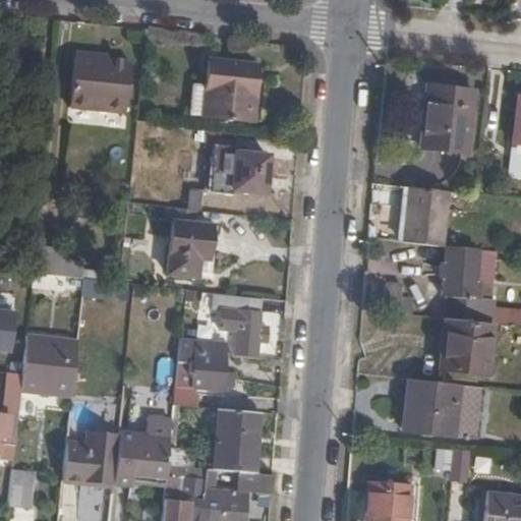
[(75,57),(75,64),(108,68),(108,61),(75,57)]
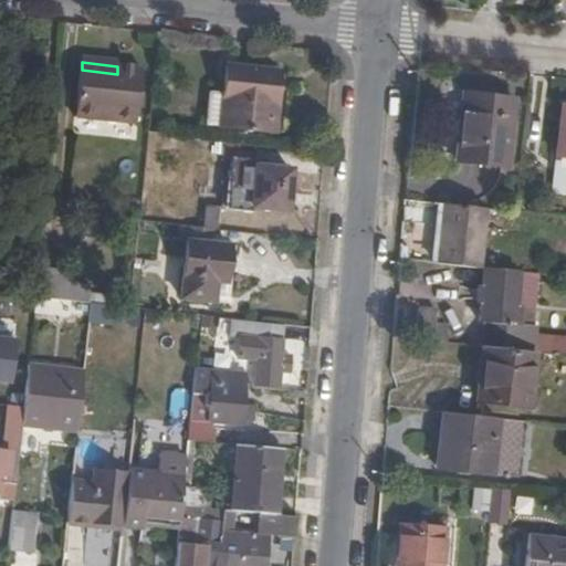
[(281,74),(228,69),(226,95),(222,128),(274,134),(281,74)]
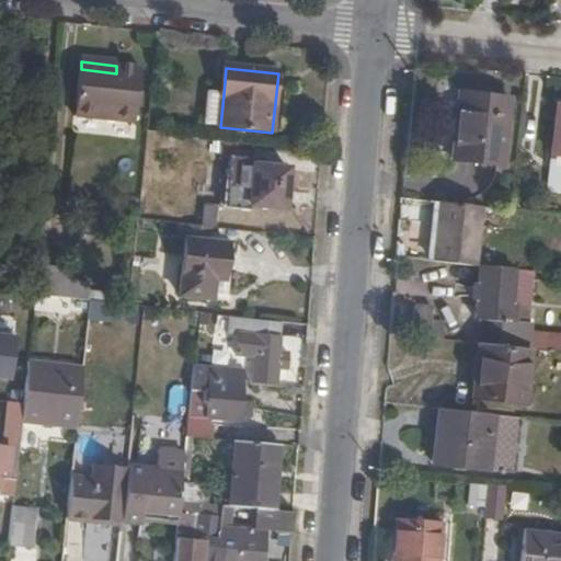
[(116,73),(81,69),(76,125),(135,132),(140,76),(116,73)]
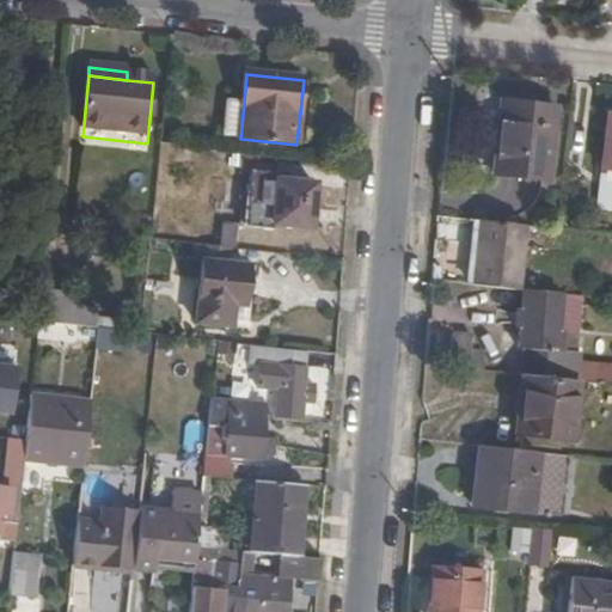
[(222,136),(240,139),(244,103),(226,102),(222,136)]
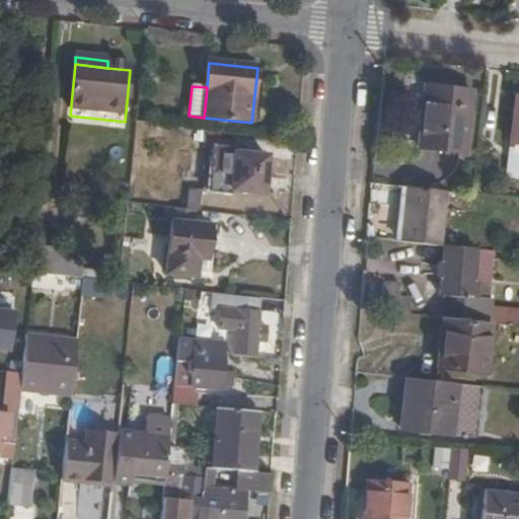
[(416,147),(427,148),(433,87),(422,86),(416,147)]
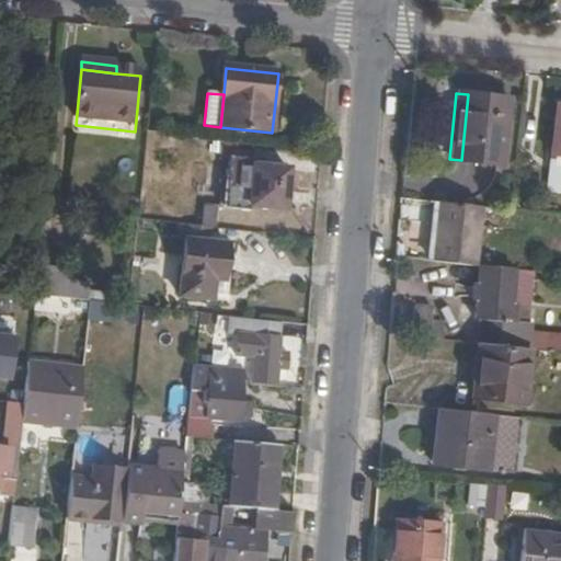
[(468,94),(461,160),(507,165),(514,100),(468,94)]
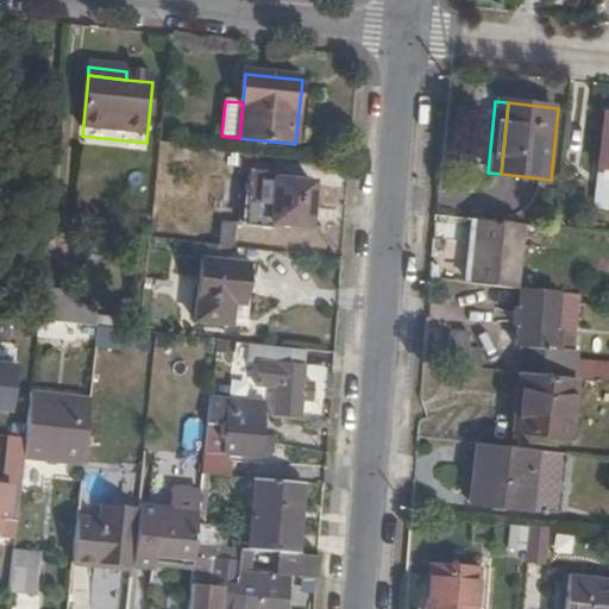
[(271,226),(311,230),(314,186),(276,181),(277,171),(251,169),(245,226),(271,230),(271,226)]
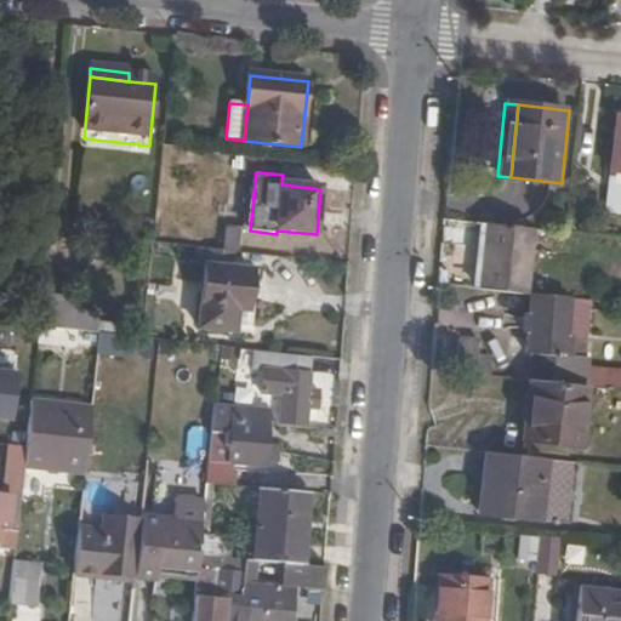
[(488,224),(482,224),(477,266),(484,266),(488,224)]
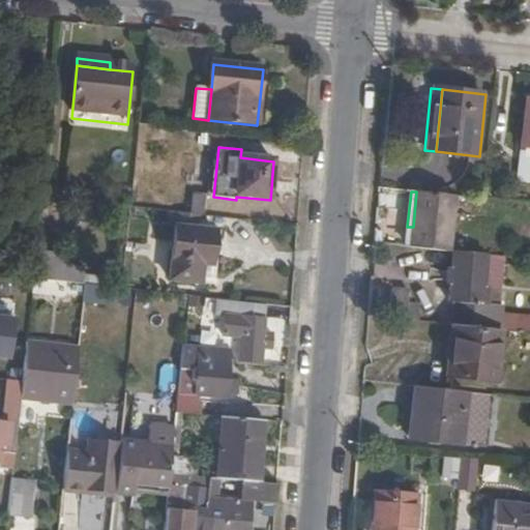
[(450,255),(458,197),(416,192),(413,227),(411,251),(450,255)]
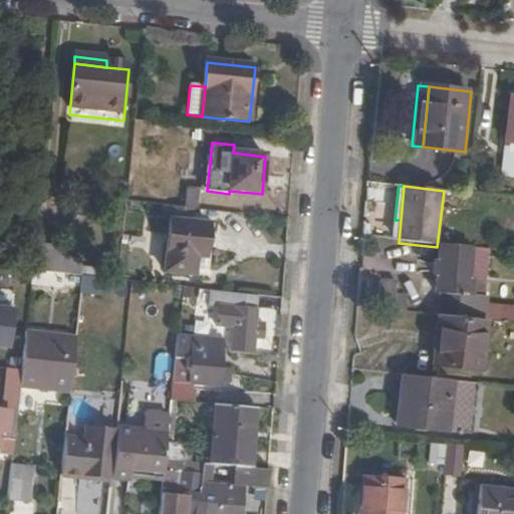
[(164,271),(207,276),(214,223),(170,217),(164,271)]
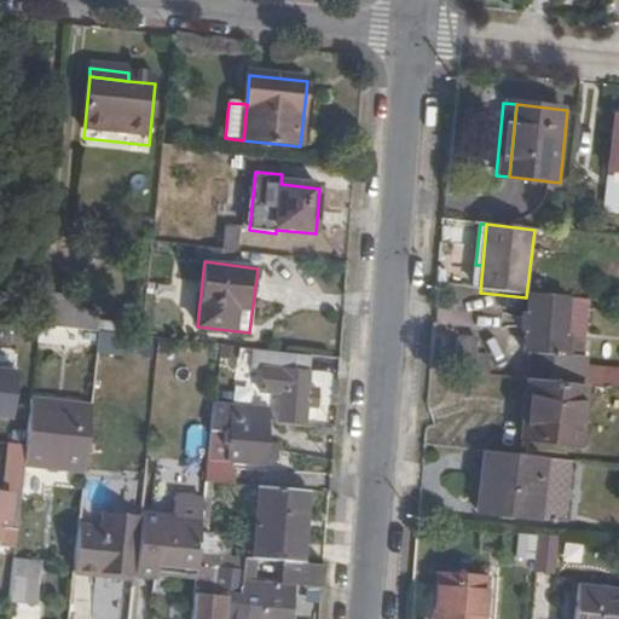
[(42,293),(39,327),(94,333),(97,312),(69,308),(70,295),(42,293)]
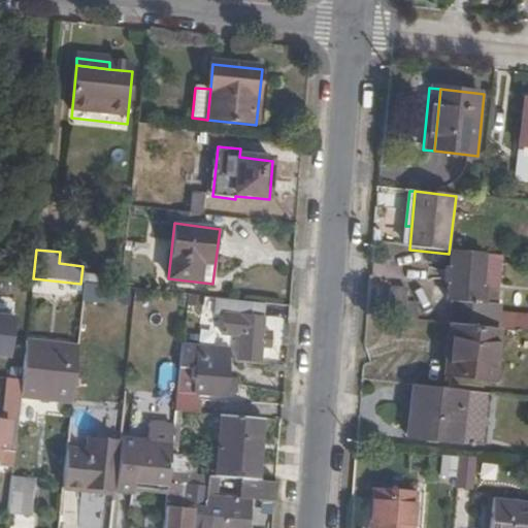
[(455,302),(453,326),(488,330),(491,306),(481,305),(482,292),(484,275),(486,257),(452,254),(448,301),(455,302)]
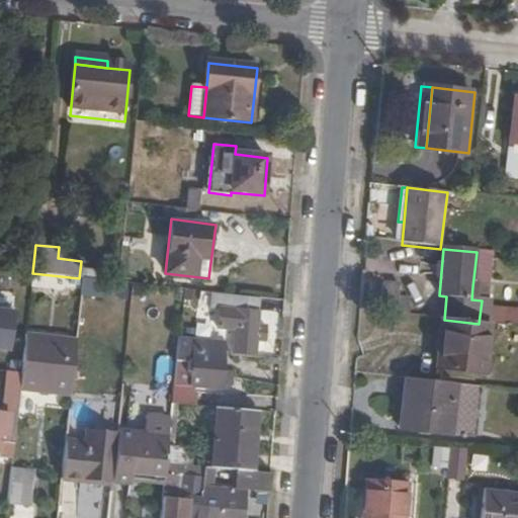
[(492,254),(477,252),(475,270),(472,286),(471,299),(482,300),(491,301),(496,254),(492,254)]
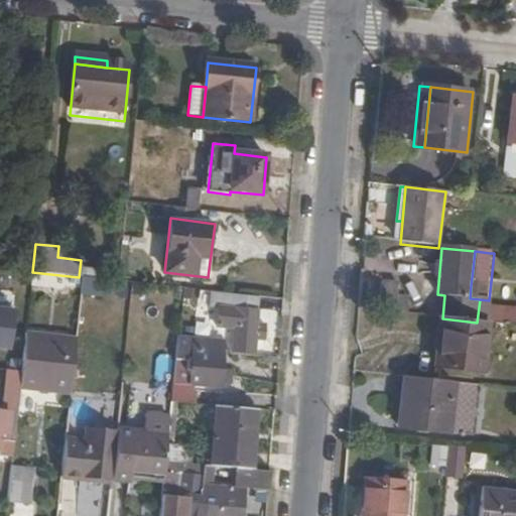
[(386,282),(383,311),(412,315),(414,297),(402,296),(404,284),(386,282)]
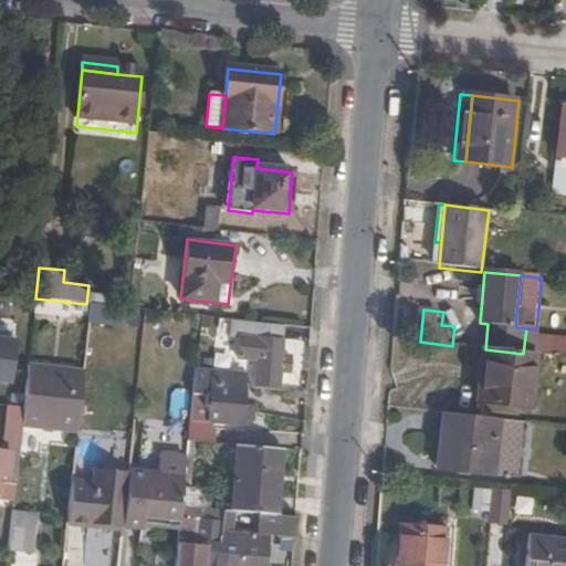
[(283,356),(286,326),(231,321),(229,337),(238,338),(236,362),(258,364),(255,387),(279,389),(280,374),(291,375),(292,357),(283,356)]
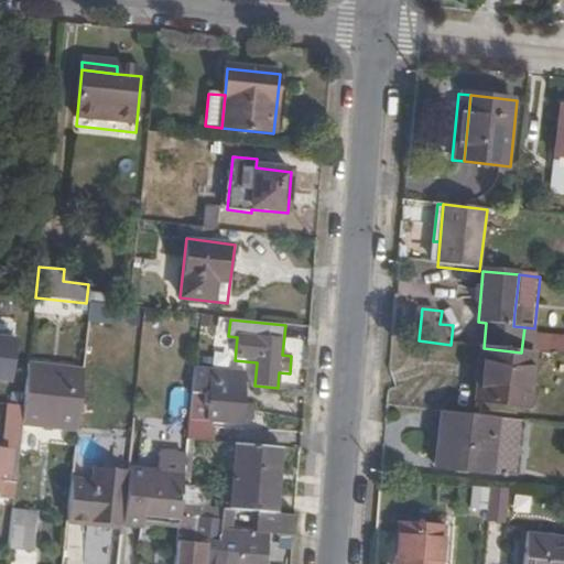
[(0,333),(0,381),(10,383),(18,336),(0,333)]
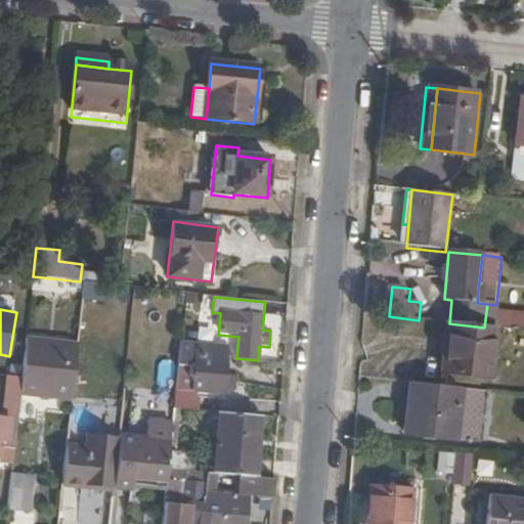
[(523,332),(523,315),(496,312),(495,329),(496,329),(523,332)]
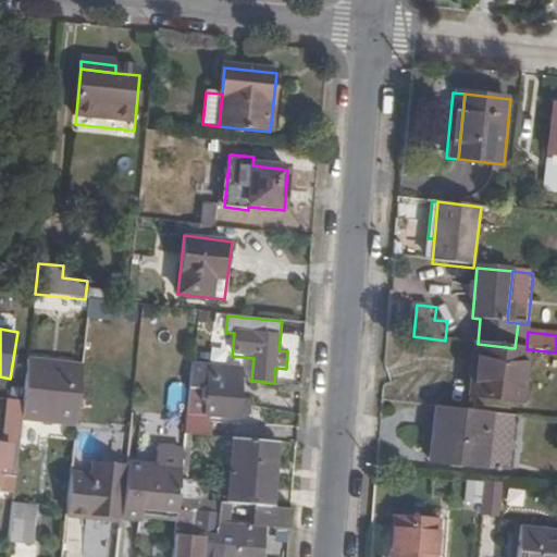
[(515,348),(478,344),(472,398),(521,404),(528,349),(527,349),(515,348)]
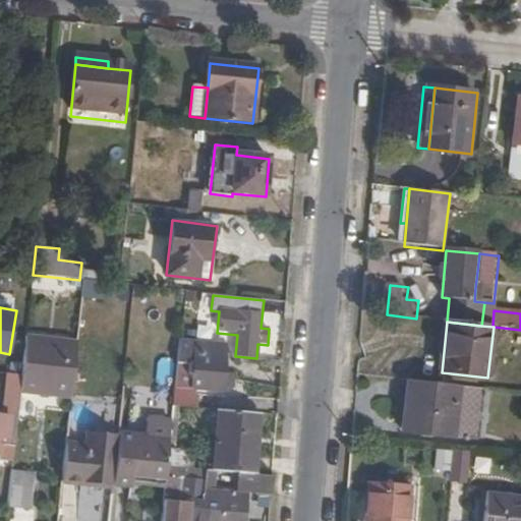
[(70,399),(76,343),(25,337),(22,369),(19,394),(70,399)]
